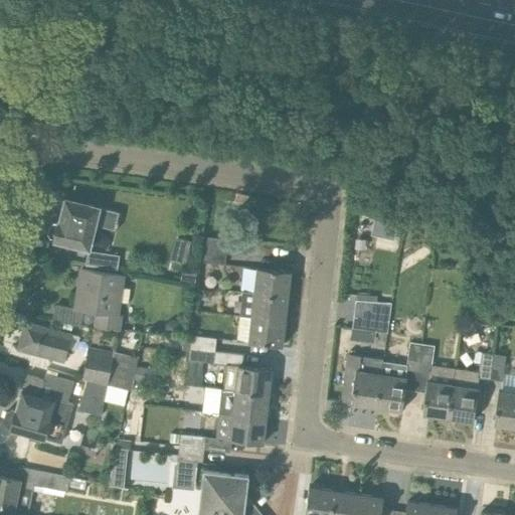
[(55,240),(66,242),(92,248),(98,222),(117,226),(120,212),(65,199),(60,222),(59,222),(59,223),(54,222),(50,225),(48,233),(51,238),(55,239),(55,240)]
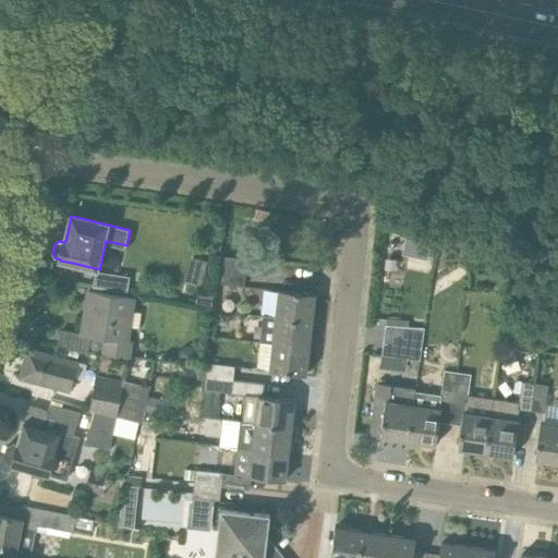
[(431,255),(433,240),(408,237),(405,253),(431,255)]
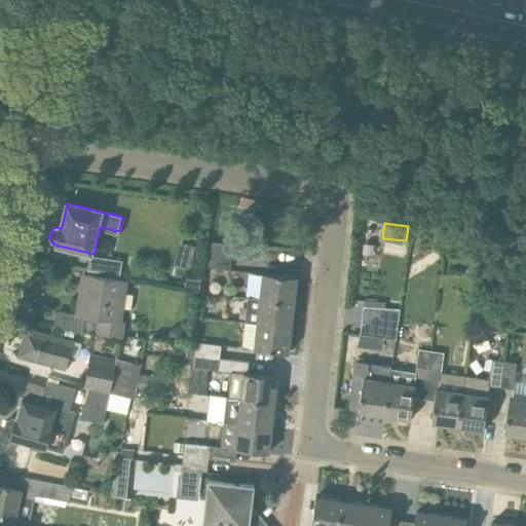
[(232,243),(204,242),(204,256),(231,257),(232,243)]
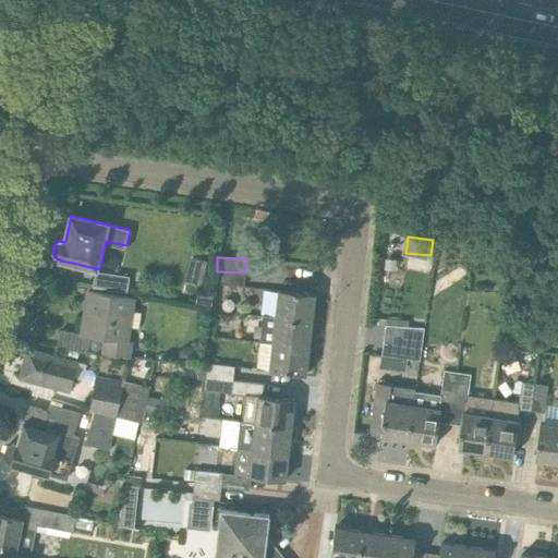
[(245,273),(217,271),(216,286),(244,287),(245,273)]
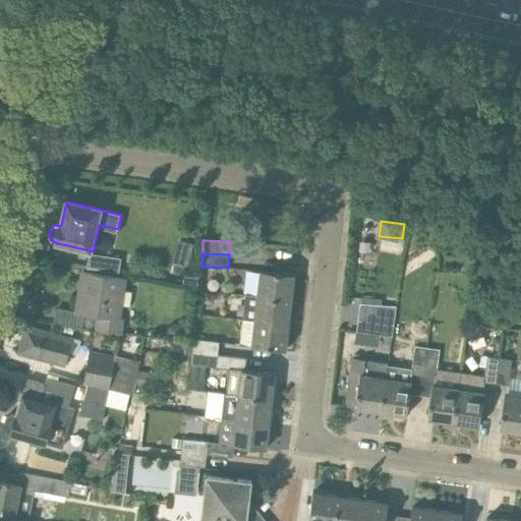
[(85,270),(118,274),(121,258),(89,254),(85,270)]
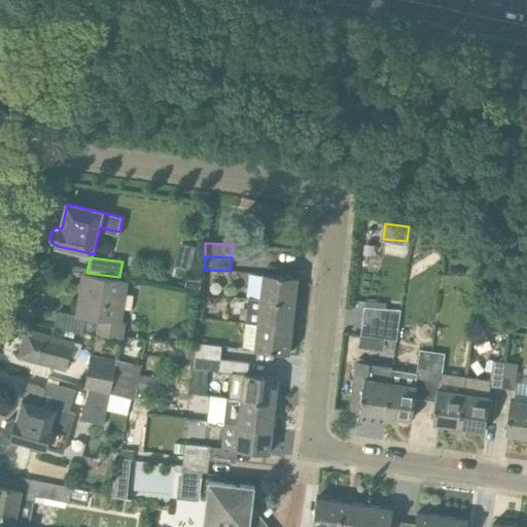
[(297,278),(264,274),(260,300),(294,304),(297,278)]
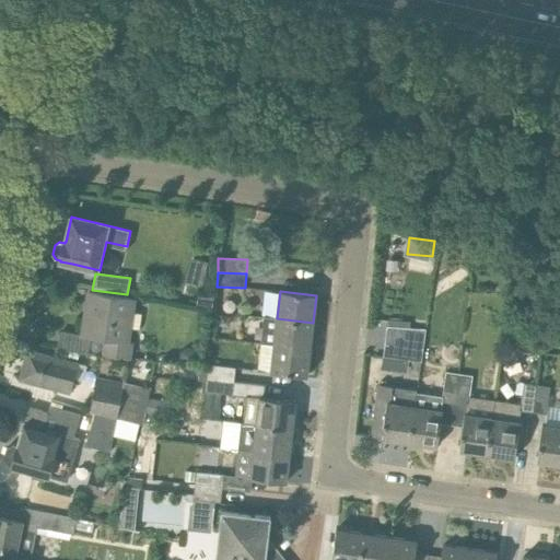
[(61,333),(58,349),(89,353),(91,338),(104,340),(101,356),(126,360),(128,341),(126,341),(131,301),(89,292),(85,319),(93,321),(91,337),(61,333)]
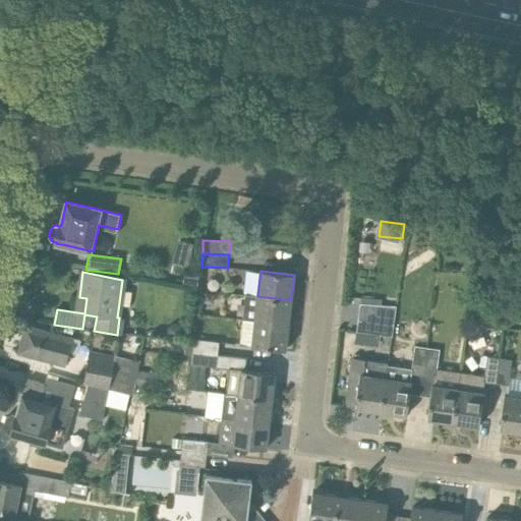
[(244,319),(289,325),(291,300),(257,296),(257,297),(246,296),(244,319)]
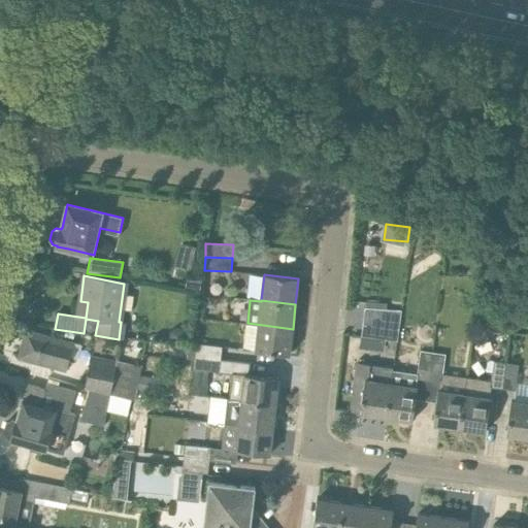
[(290,355),(293,329),(248,323),(248,325),(258,326),(255,352),(290,355)]
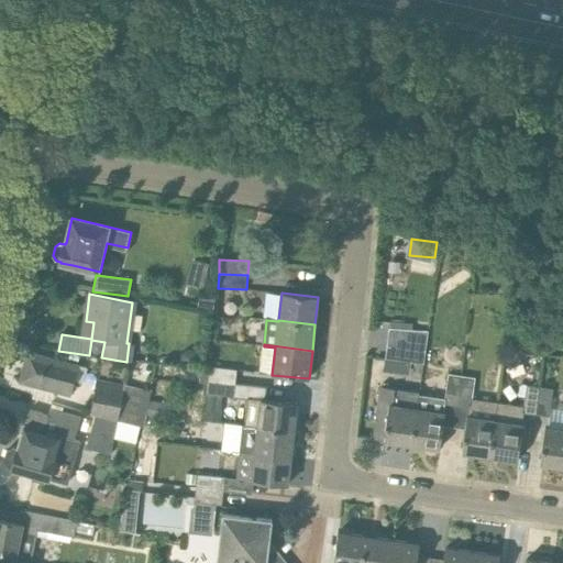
[(424,350),(387,344),(385,359),(422,364),(424,350)]
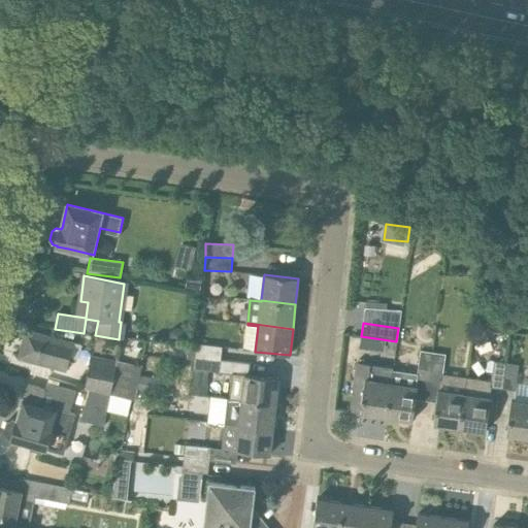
[(28,334),(22,356),(48,362),(47,367),(64,370),(71,341),(29,332),(28,335),(28,334)]
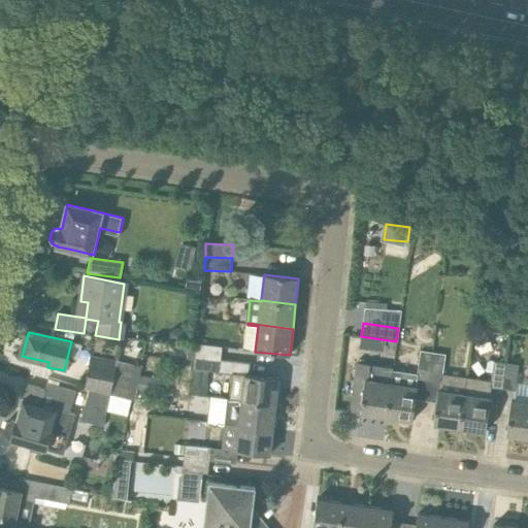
[(221,347),(196,344),(194,357),(220,360),(221,347)]
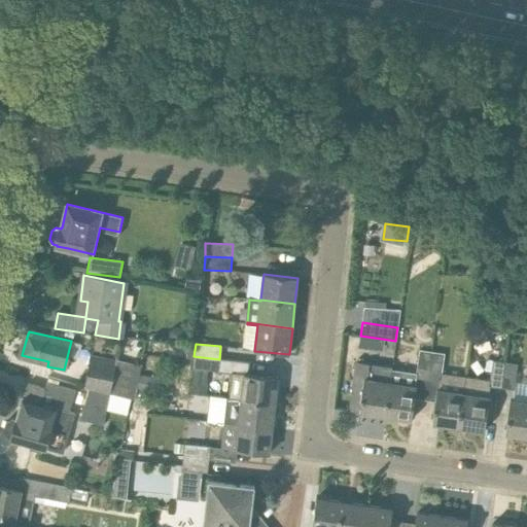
[(388,417),(412,420),(415,398),(427,400),(434,352),(419,350),(416,374),(391,370),(389,382),(392,383),(388,417)]
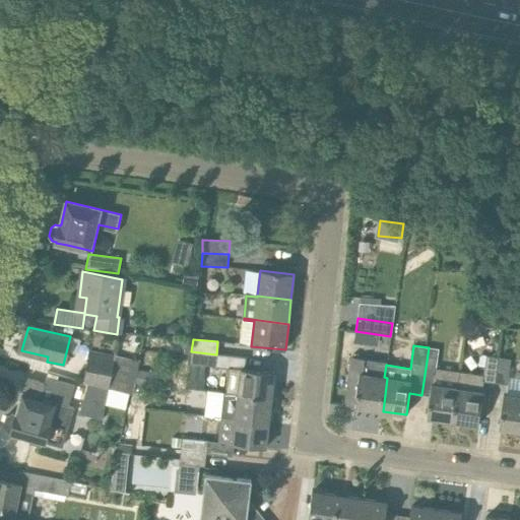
[(431,396),(428,417),(455,421),(461,372),(436,369),(439,349),(429,347),(421,395),(431,396)]
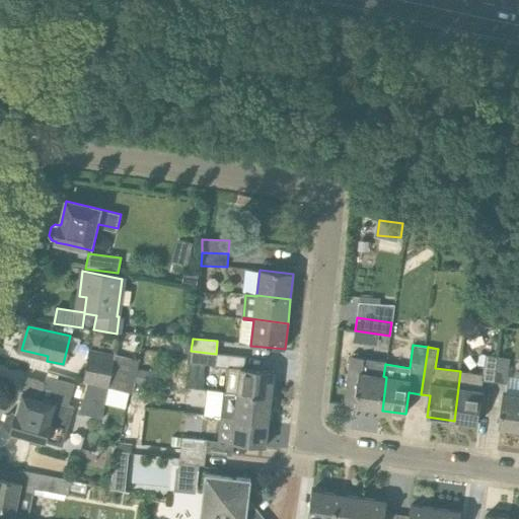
[(89,351),(82,381),(88,382),(87,383),(107,388),(107,387),(132,393),(139,361),(115,355),(115,357),(89,351)]
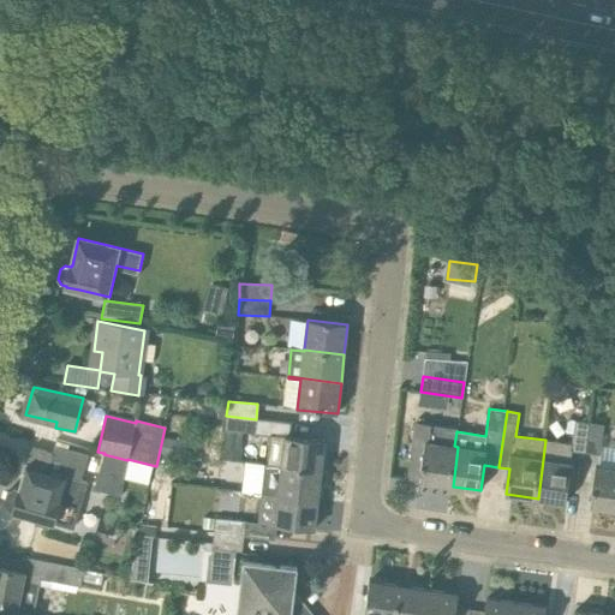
[(270,435),(284,436),(284,435),(285,422),(256,419),(226,416),(225,431),(255,434),(270,435)]
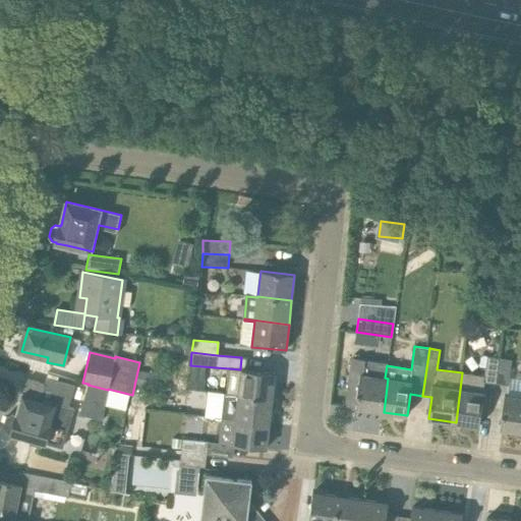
[(462,372),(456,422),(479,426),(485,382),(498,383),(501,359),(486,357),(483,375),(462,372)]
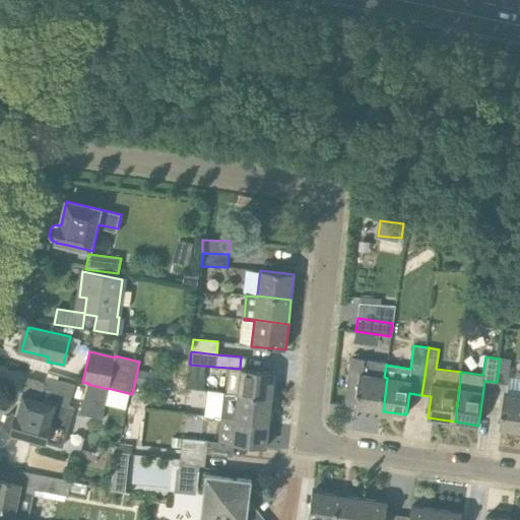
[(370,375),(372,361),(351,358),(344,406),(379,410),(384,377),(370,375)]
